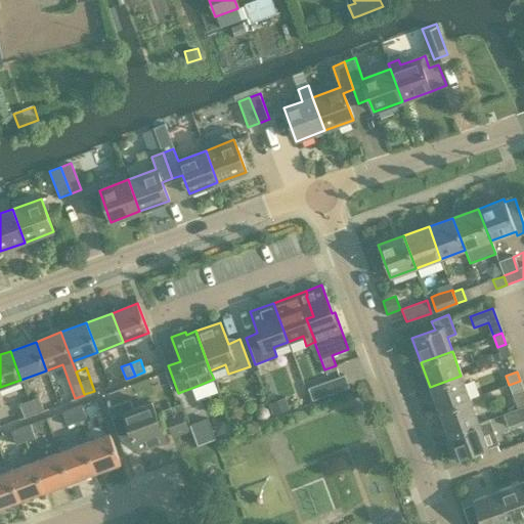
[(312,400),(349,387),(344,375),(308,388),(312,400)]
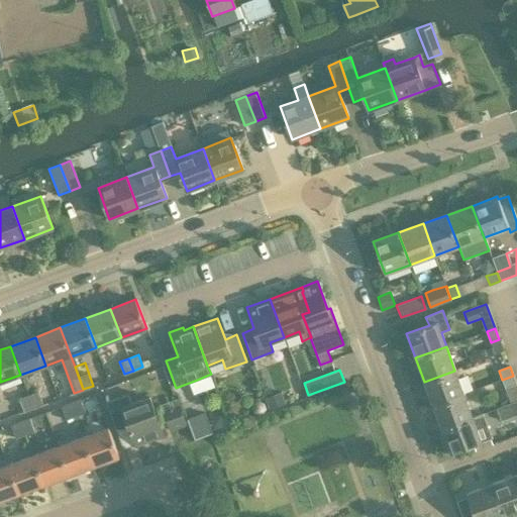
[(432,405),(463,394),(454,371),(424,382),(432,405)]
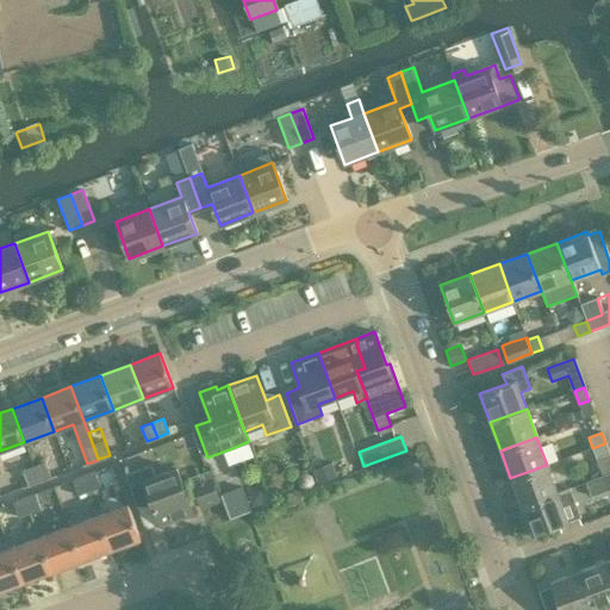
[(605,443),(592,448),(596,458),(609,453),(605,443)]
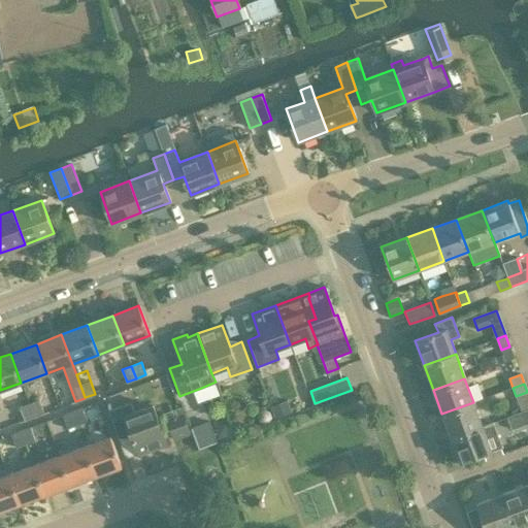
[(39,401),(30,404),(34,417),(43,414),(39,401)]
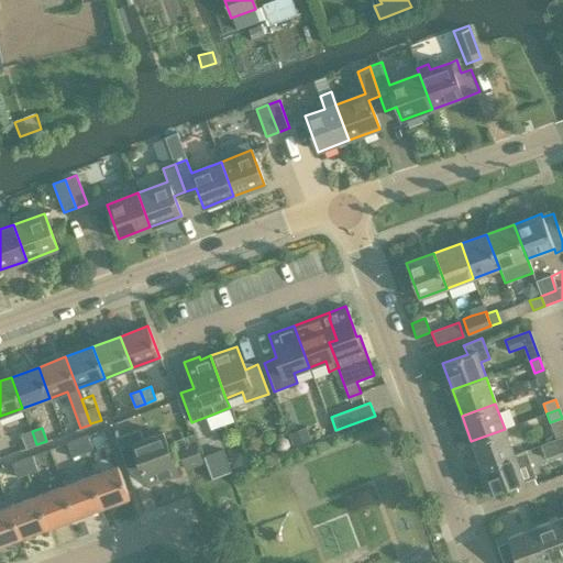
[(481,467),(515,455),(505,429),(471,441),(481,467)]
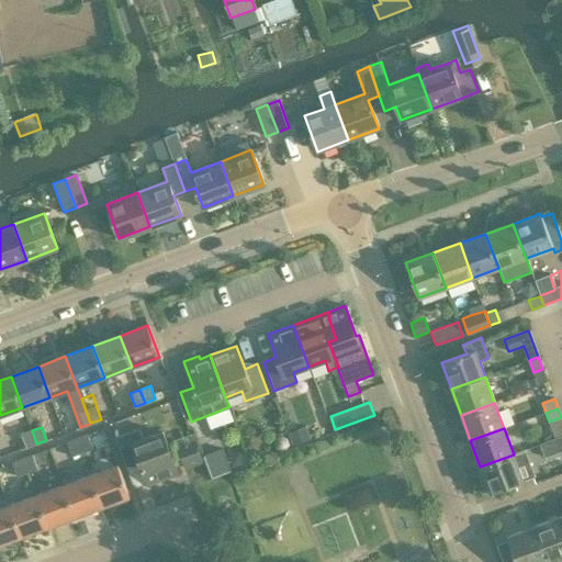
[(147,485),(178,473),(163,431),(142,439),(138,429),(115,438),(126,467),(139,462),(147,485)]
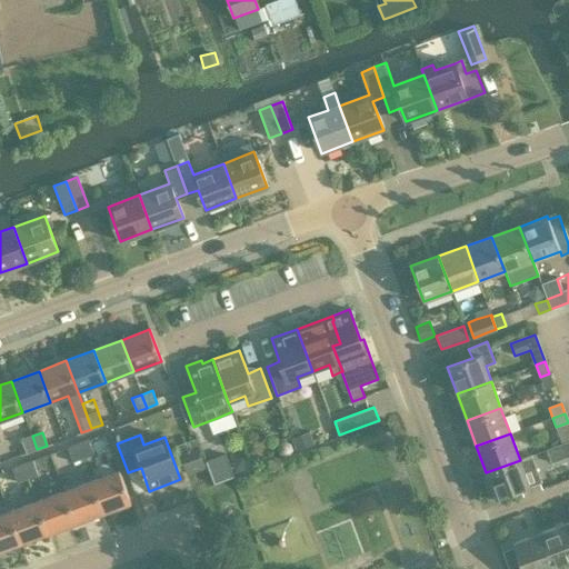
[(37,449),(32,436),(21,439),(27,452),(37,449)]
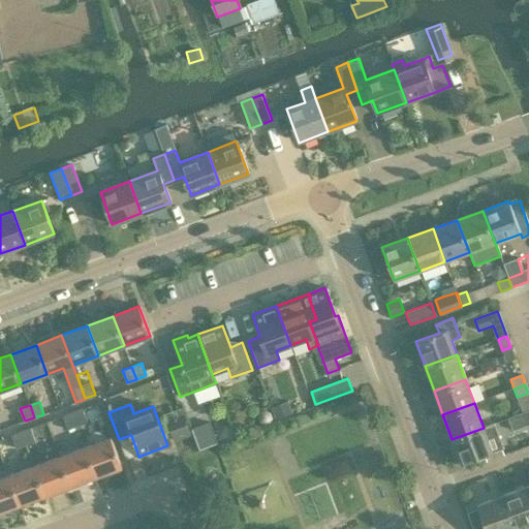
[(292,415),(288,405),(272,411),(276,422),(292,415)]
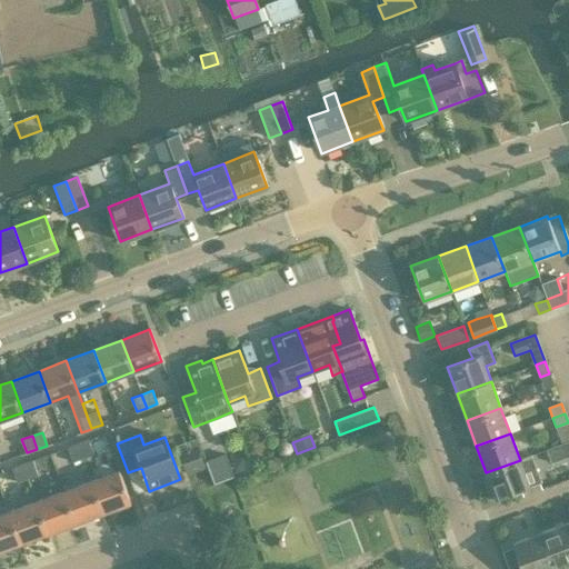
[(78,443),(83,457),(93,453),(88,439),(78,443)]
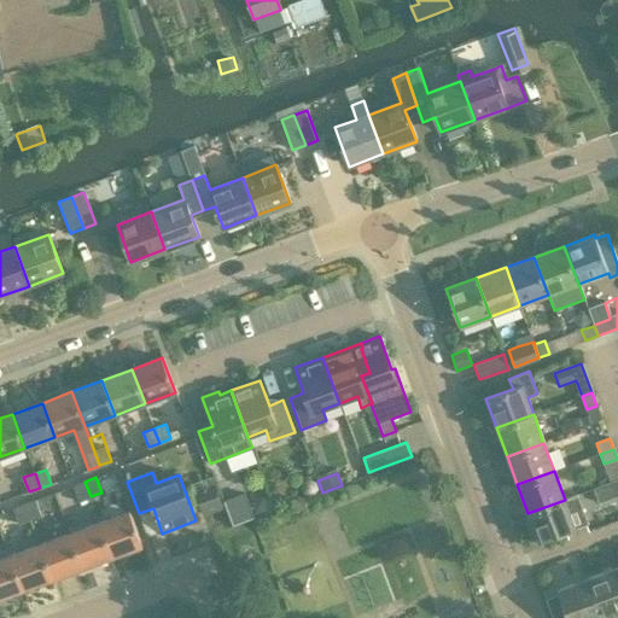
[(599,503),(617,496),(617,478),(594,489),(599,503)]
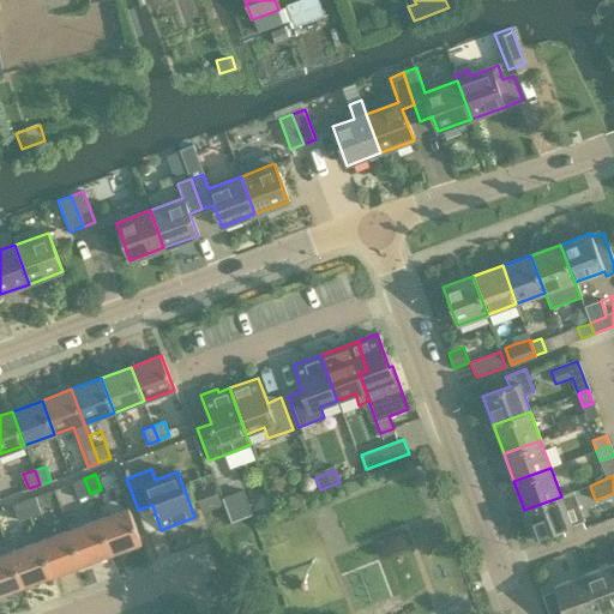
[(300,480),(299,489),(306,494),(314,492),(315,483),(308,477),(300,480)]
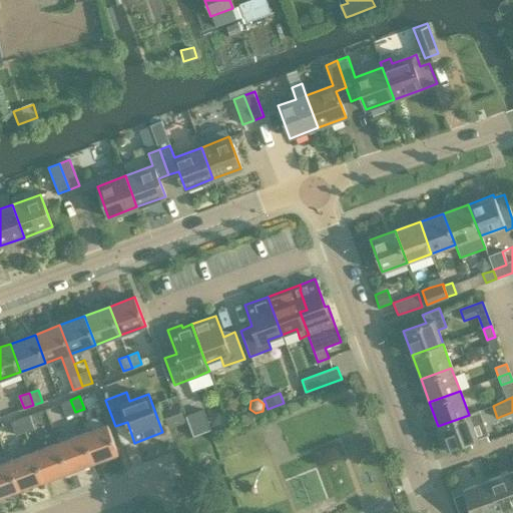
[(65,416),(75,412),(70,400),(60,404),(65,416)]
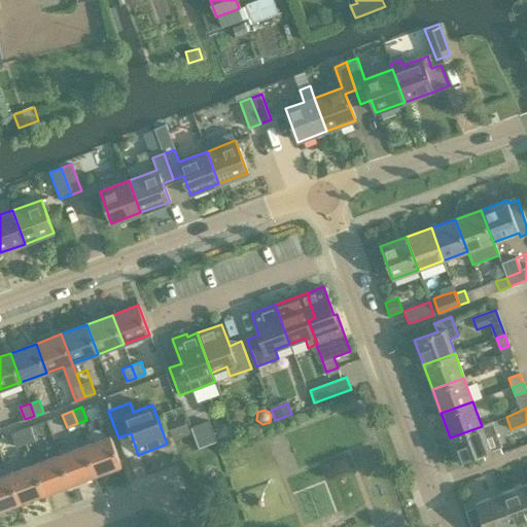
[(184,417),(168,423),(170,428),(173,438),(189,432),(186,423),(184,417)]
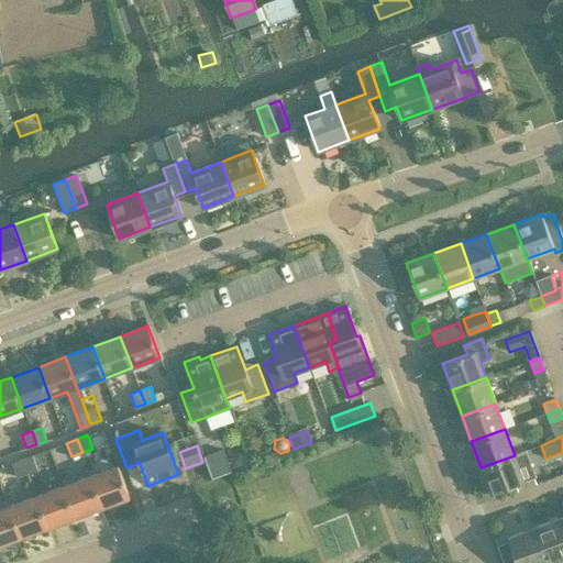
[(222,450),(202,456),(211,479),(231,472),(222,450)]
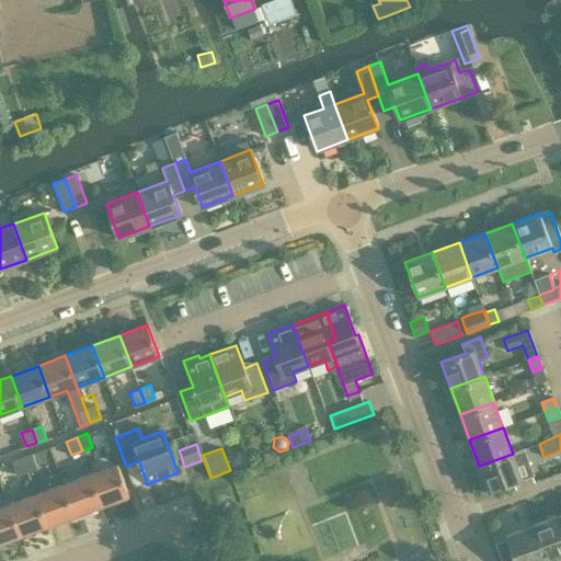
[(480,468),(478,468),(483,485),(485,492),(488,491),(489,492),(523,480),(535,476),(525,449),(513,454),(479,466),(480,468)]
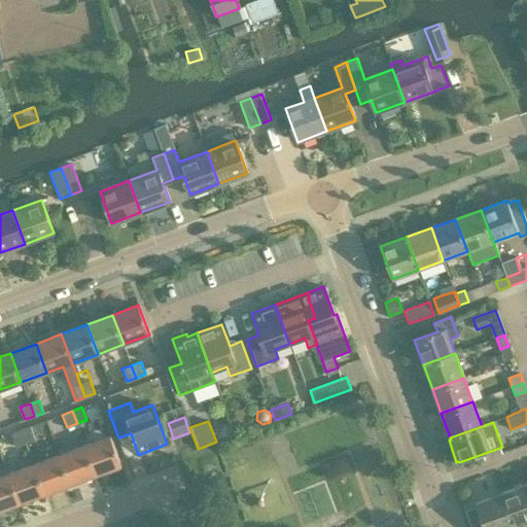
[(31,426),(21,430),(26,443),(35,440),(31,426)]
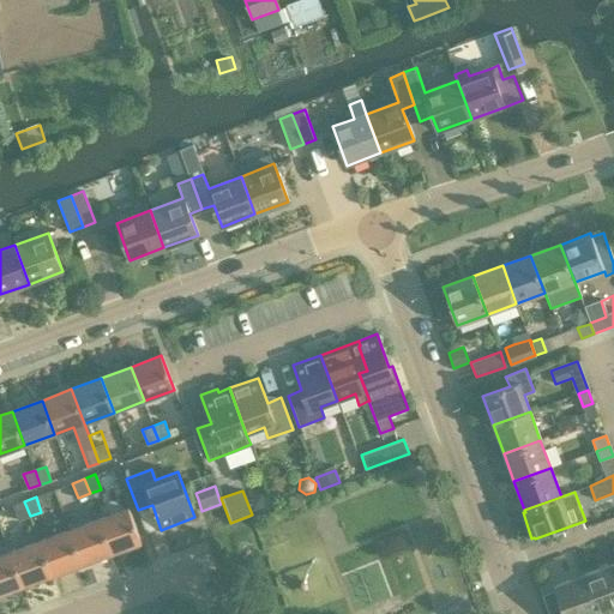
[(30,516),(24,501),(13,505),(18,521),(30,516)]
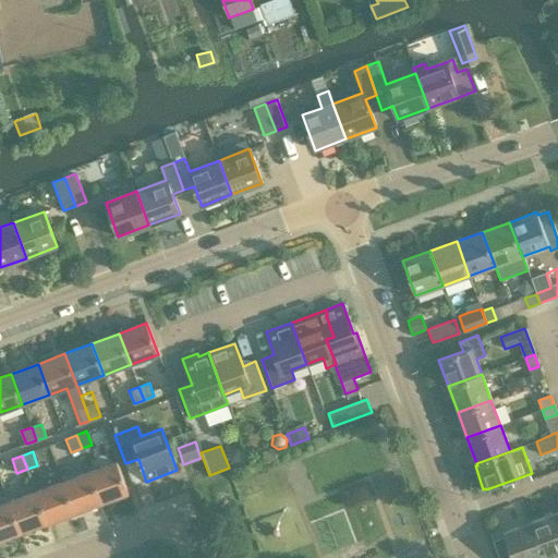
[(117,463),(89,474),(100,504),(128,494),(117,463)]
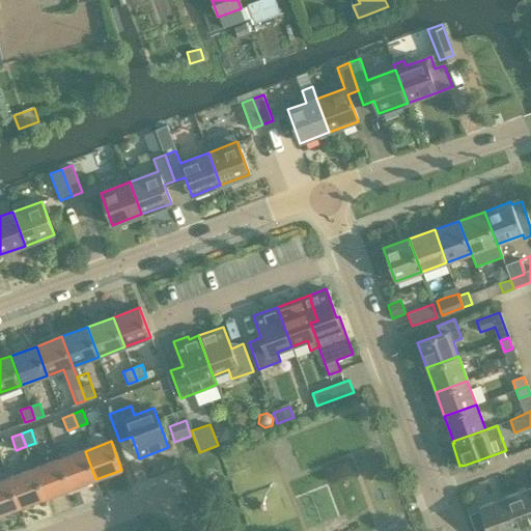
[(70,488),(95,479),(85,451),(59,460),(70,488)]
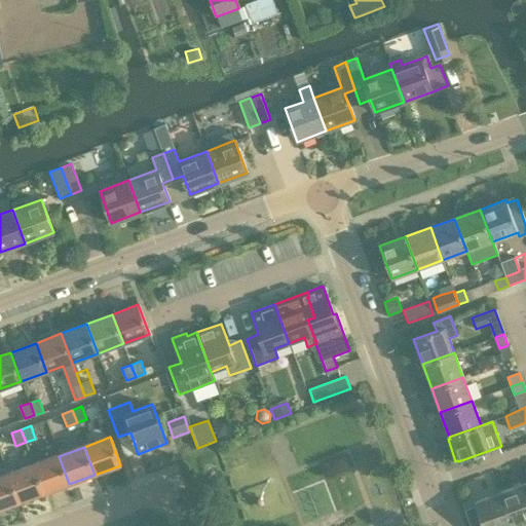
[(43,494),(69,484),(59,456),(33,465),(43,494)]
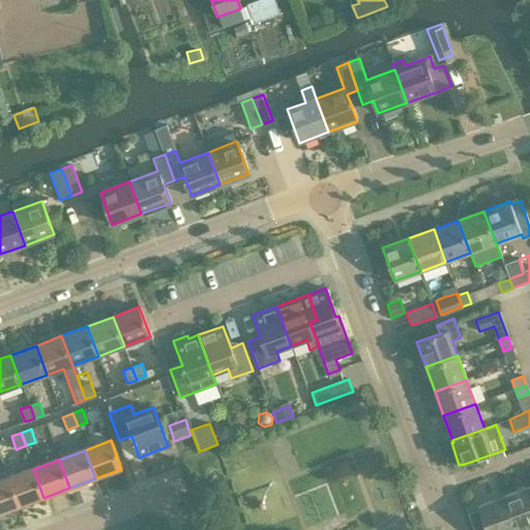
[(19,507),(43,498),(33,469),(7,478),(19,507)]
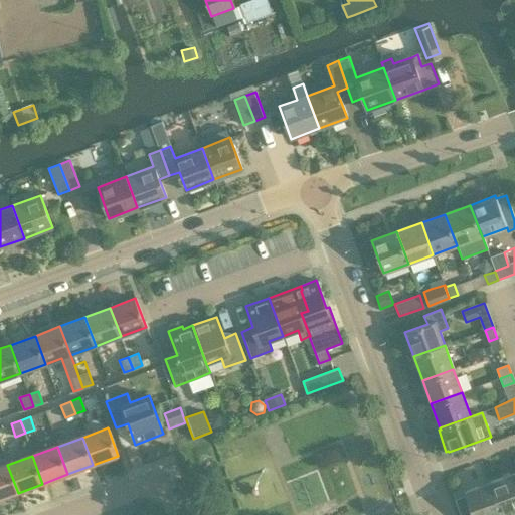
[(0,499),(18,493),(7,465),(0,467),(0,499)]
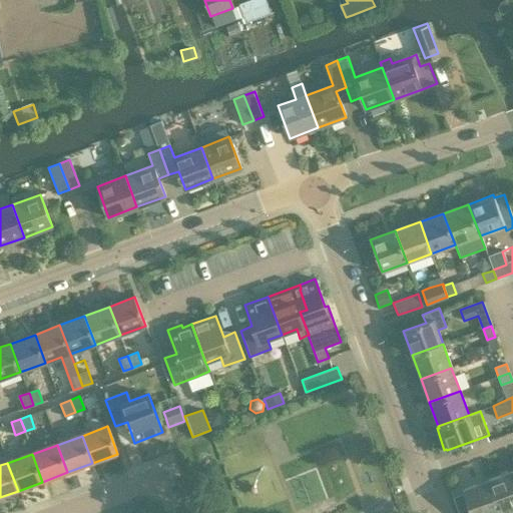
[(512,475),(512,471),(487,481),(498,512),(499,512),(512,507),(512,475)]
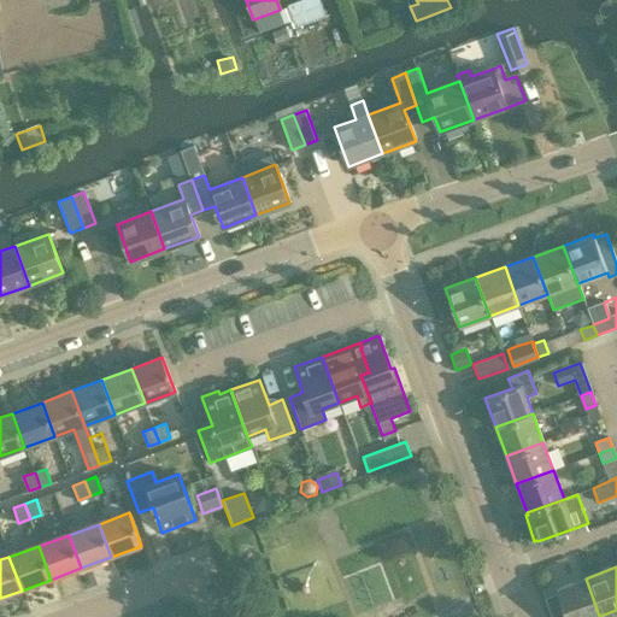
[(558,593),(545,598),(551,616),(599,616),(586,579),(557,589),(558,593)]
